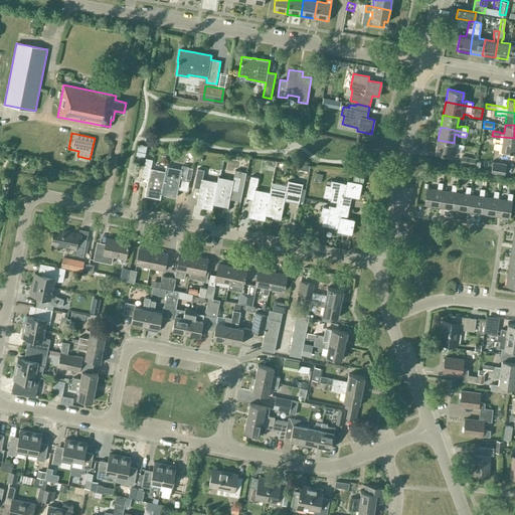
[(514,151),(514,138),(492,136),(492,140),(499,141),(499,140),(503,141),(501,150),(502,150),(501,156),(513,158),(514,152),(514,151)]
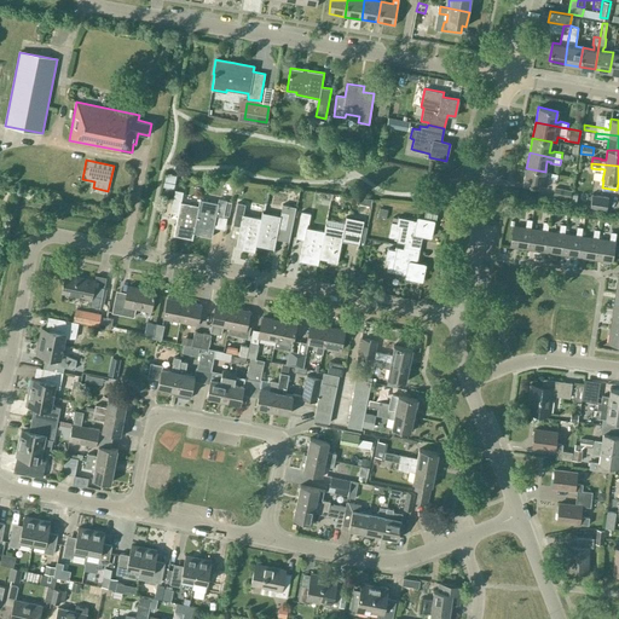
[(545,171),(545,172),(526,168),(522,183),(542,187),(544,177),(549,177),(548,178),(556,180),(557,174),(545,171)]
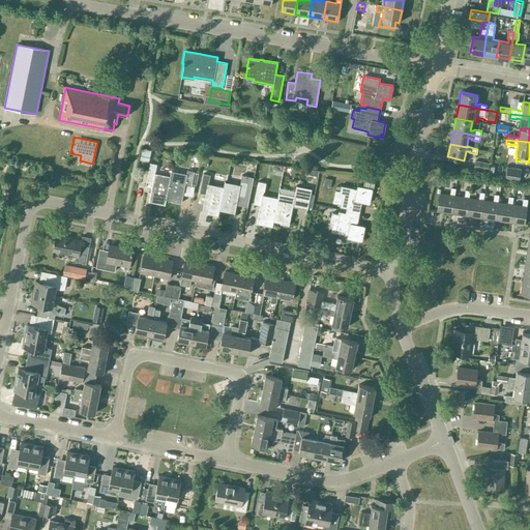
[(147,162),(151,149),(143,146),(140,158),(147,162)]
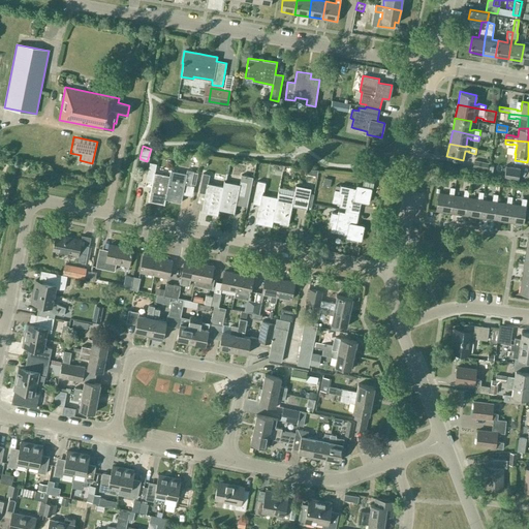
[(489,162),(473,159),(472,167),(488,170),(489,162)]
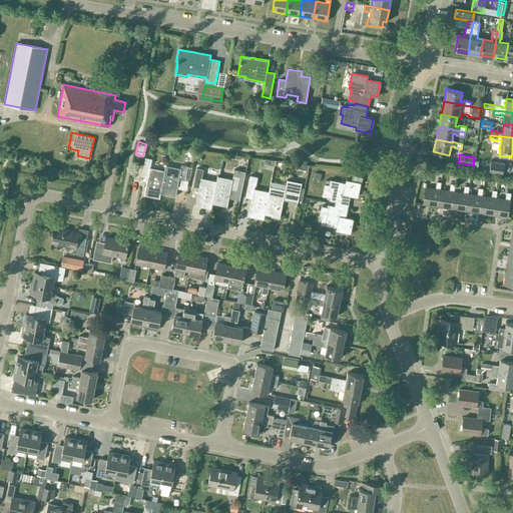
[(159,198),(160,193),(164,170),(150,167),(151,158),(145,157),(141,175),(147,177),(143,195),(159,198)]
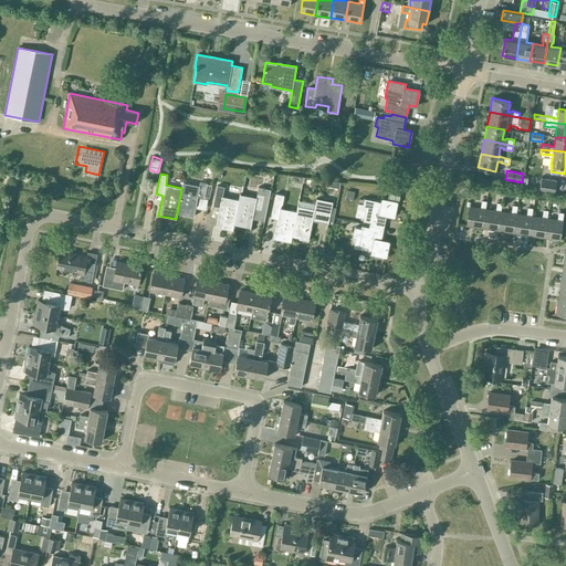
[(556,179),(541,177),(538,190),(554,192),(556,179)]
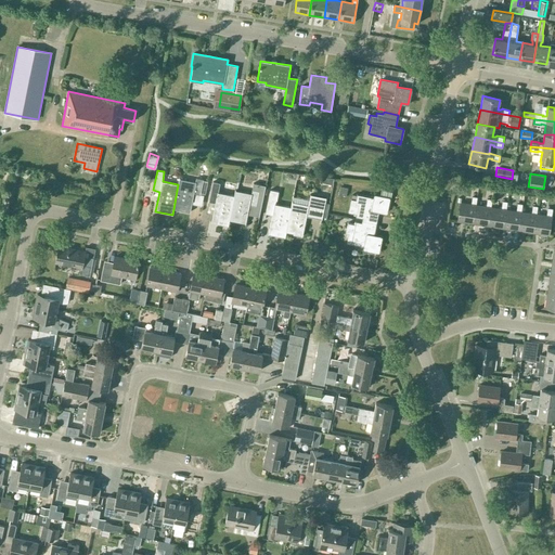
[(173,209),(190,213),(194,193),(201,194),(203,180),(196,178),(195,182),(179,179),(178,184),(173,209)]
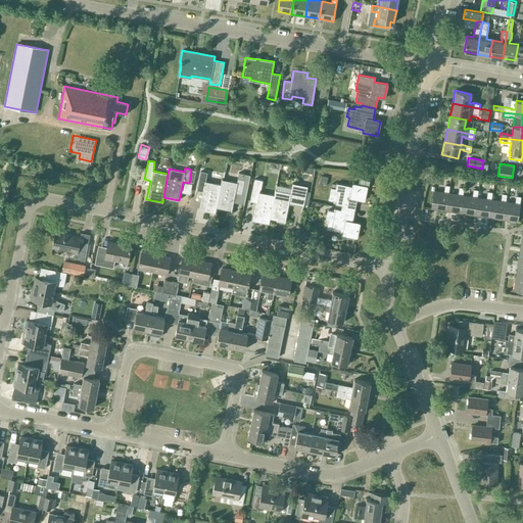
[(215,212),(216,207),(221,184),(220,184),(205,181),(207,173),(200,171),(196,190),(202,191),(199,209),(215,212)]
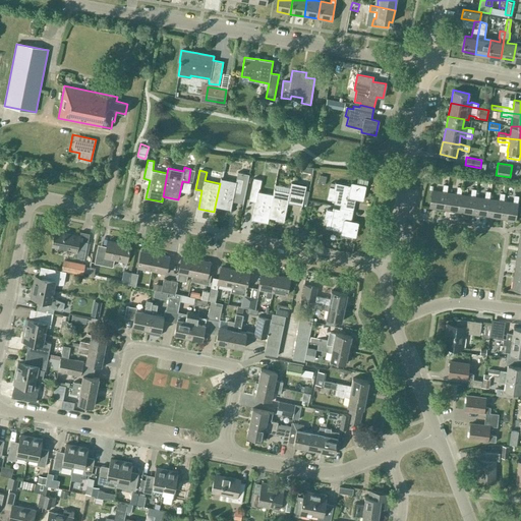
[(220,178),(219,183),(220,183),(215,207),(230,210),(232,200),(243,203),(249,174),(237,172),(235,181),(220,178)]
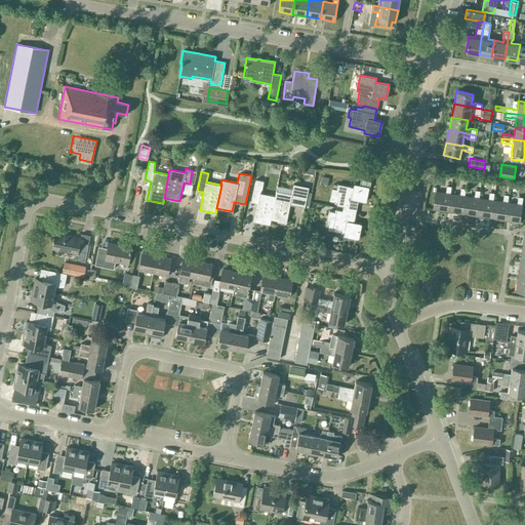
[(342,208),(356,211),(358,200),(365,201),(368,187),(369,188),(371,180),(361,178),(359,185),(354,184),(354,187),(337,184),(336,189),(332,188),(329,201),(336,202),(336,205),(342,206),(342,208)]
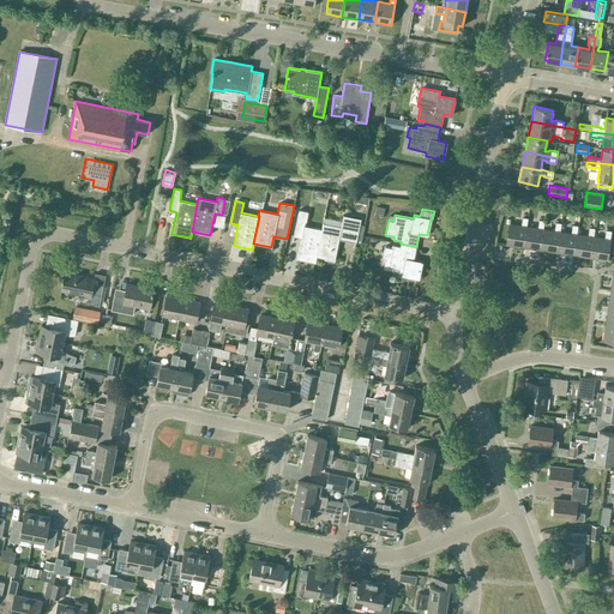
[(315,263),(317,257),(315,257),(321,229),(305,226),(305,222),(306,222),(308,211),(299,210),(294,236),(301,238),(296,259),(315,263)]
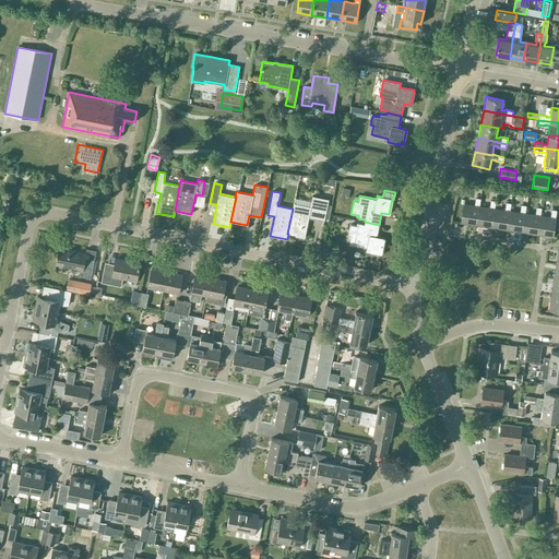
[(287,234),(288,234),(295,235),(295,236),(305,238),(308,217),(324,221),(326,205),(329,199),(312,195),(310,206),(294,203),(293,209),(287,234)]
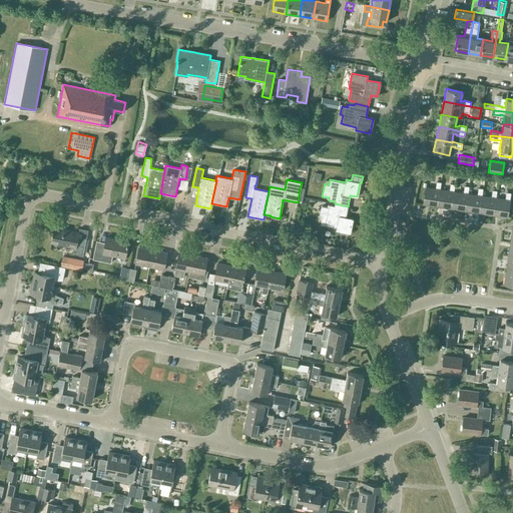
[(423,204),(437,206),(440,189),(441,182),(436,181),(435,188),(425,187),(423,204)]
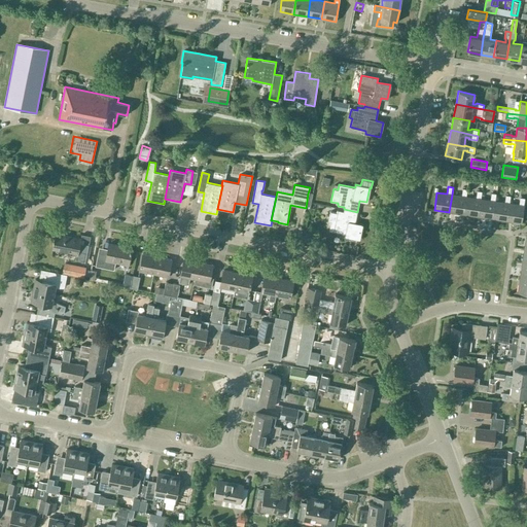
[(449,212),(463,214),(466,197),(467,189),(462,188),(461,196),(452,195),(449,212)]
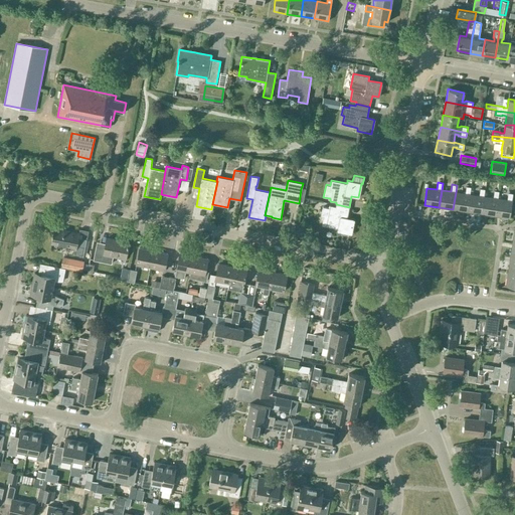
[(467,211),(470,194),(471,187),(466,186),(465,193),(456,192),(453,209),(467,211)]
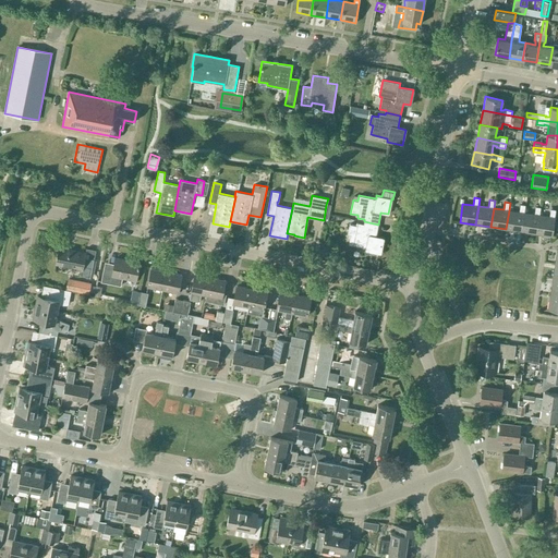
[(521,231),(524,213),(525,205),(520,204),(519,213),(509,210),(506,229),(521,231)]
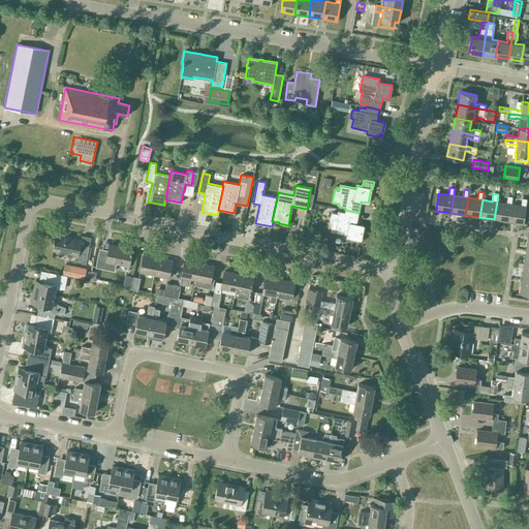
[(494,219),(508,221),(511,204),(512,196),(507,195),(506,204),(497,201),(494,219)]
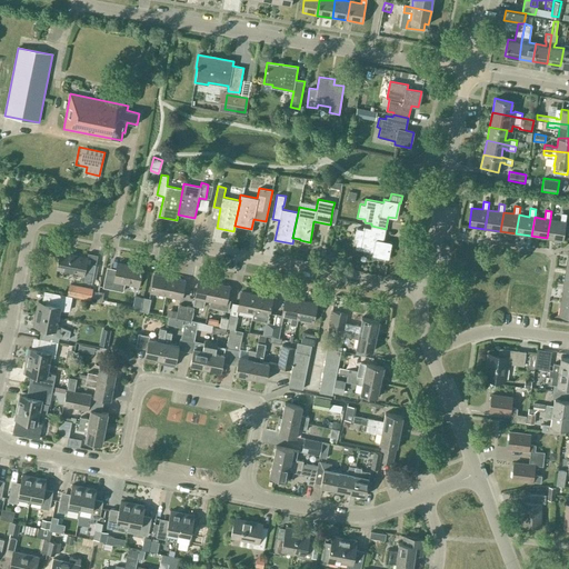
[(550,219),(547,238),(562,240),(567,213),(561,213),(560,221),(550,219)]
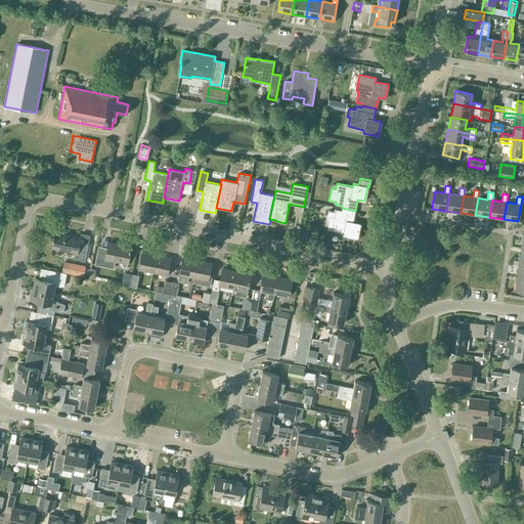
[(353,222),(355,211),(342,208),(341,210),(335,209),(335,212),(329,210),(326,219),(330,220),(328,228),(344,232),(343,234),(357,237),(360,223),(353,222)]
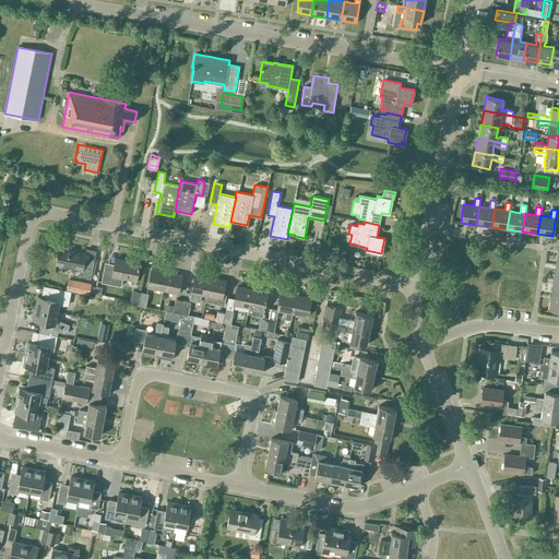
[(90,277),(94,260),(85,258),(85,253),(70,251),(71,249),(59,247),(56,264),(82,270),(81,276),(90,277)]
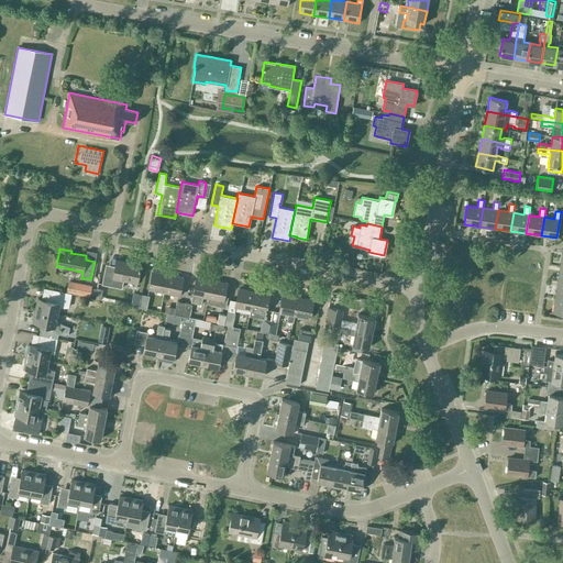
[(136,282),(141,265),(117,261),(114,271),(105,269),(102,284),(121,288),(123,279),(136,282)]
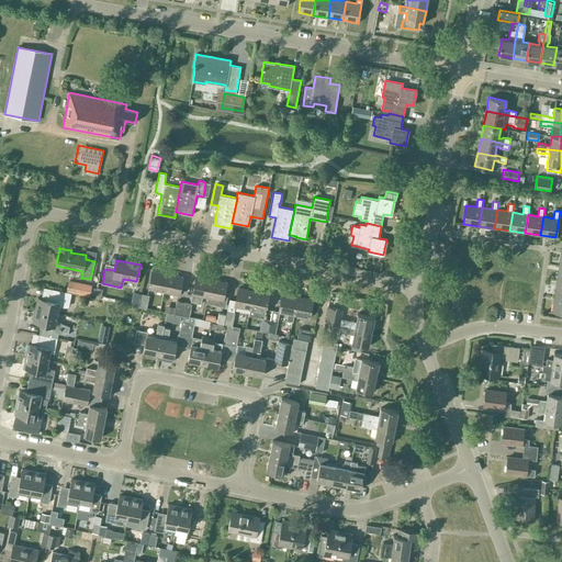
[(148,289),(164,292),(168,273),(152,270),(148,289)]
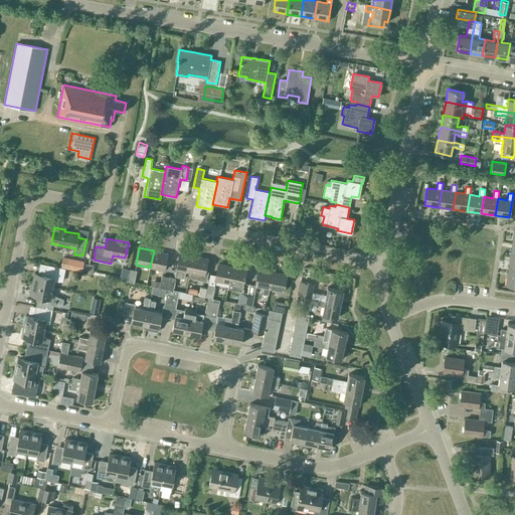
[(168,253),(154,250),(150,268),(164,271),(168,253)]
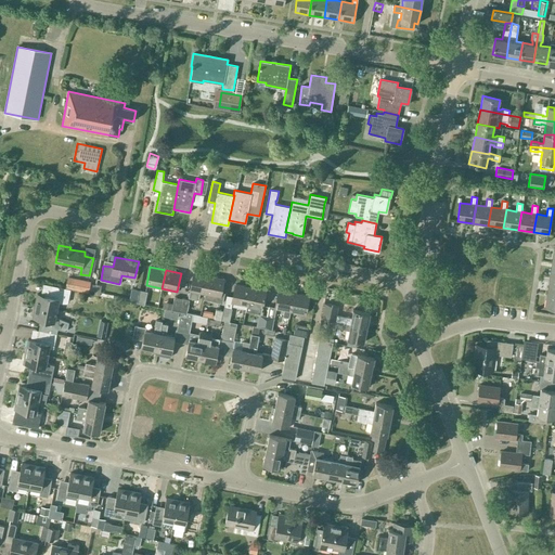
[(190,291),(189,297),(196,299),(198,293),(205,294),(208,275),(193,272),(190,291)]
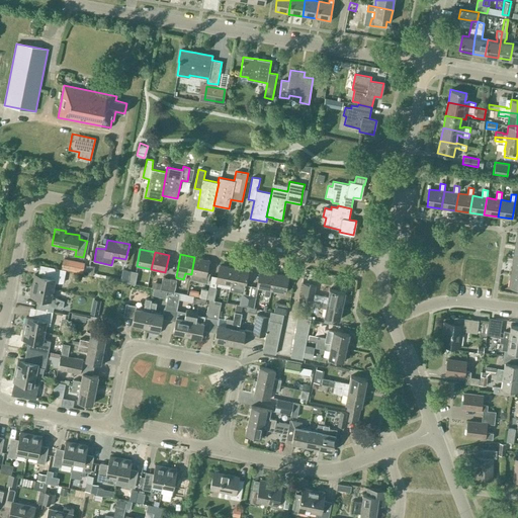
[(191,274),(190,278),(207,282),(209,272),(206,271),(208,260),(194,257),(191,274)]
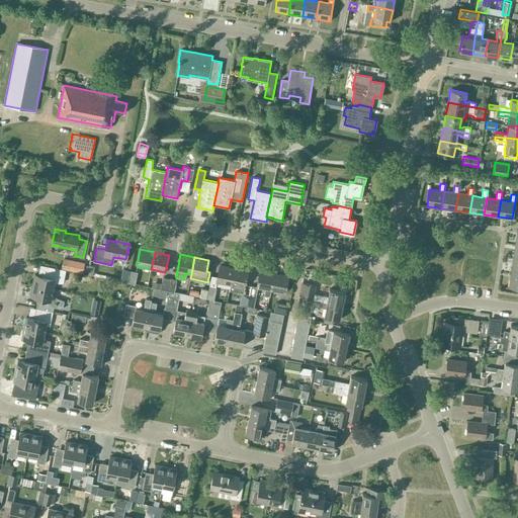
[(85,262),(71,259),(69,268),(83,271),(85,262)]
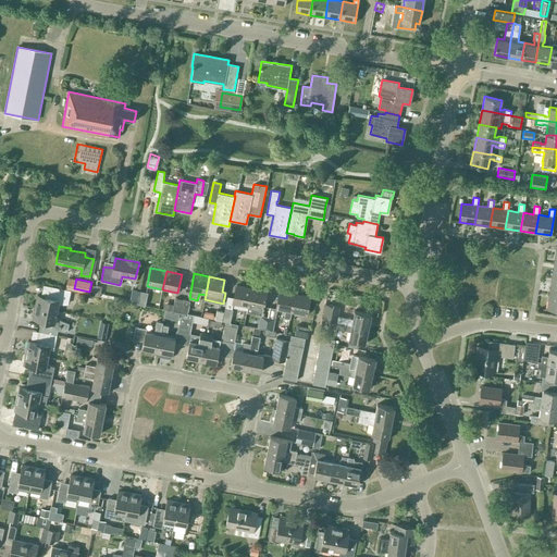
[(37,295),(35,307),(58,311),(59,305),(67,305),(71,291),(45,285),(42,296),(37,295)]
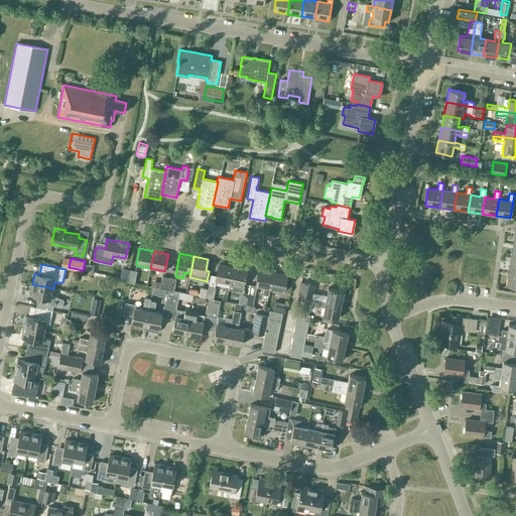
[(216,281),(229,284),(233,267),(219,264),(217,275),(211,274),(208,289),(206,297),(213,299),(216,286),(215,286),(216,281)]
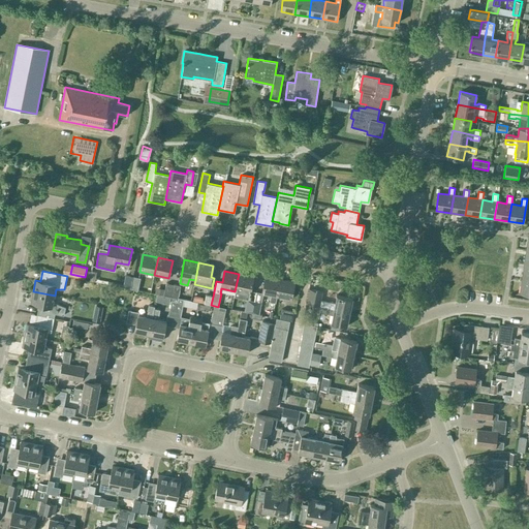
[(253,277),(239,274),(235,291),(250,294),(253,277)]
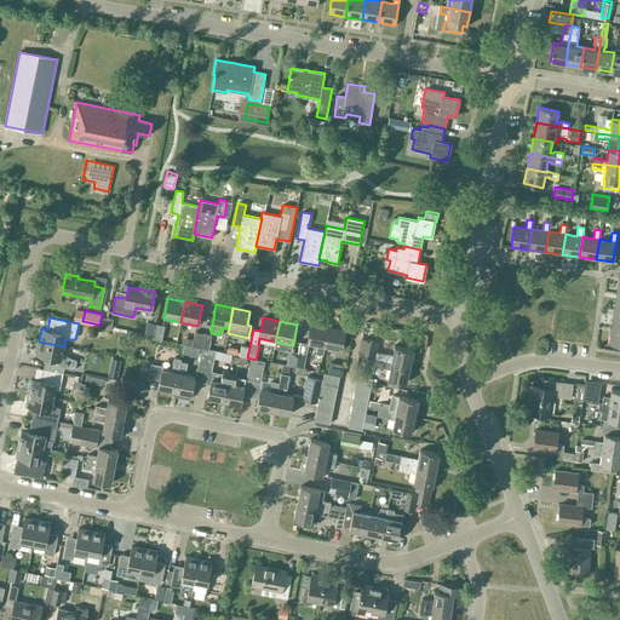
[(147,322),(144,337),(153,338),(155,323),(147,322)]
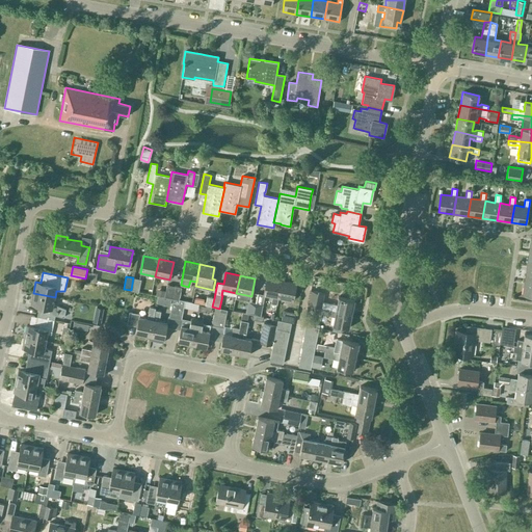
[(141,278),(133,277),(131,290),(138,292),(141,278)]
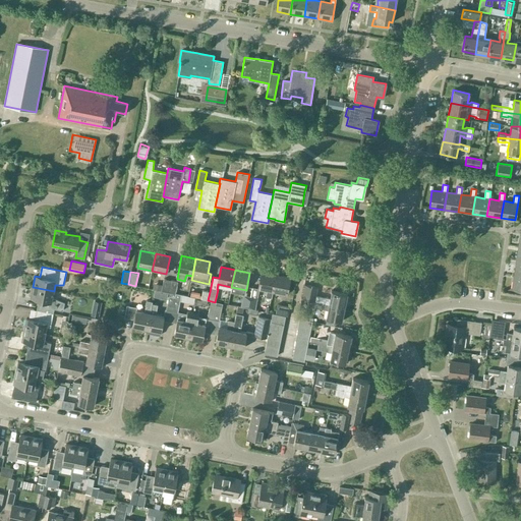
[(266,297),(271,298),(273,292),(273,290),(276,275),(262,272),(257,289),(267,291),(266,297)]
